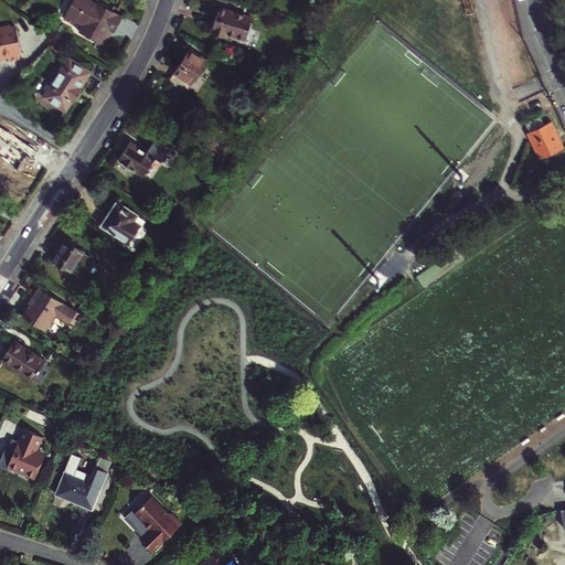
[(123,14),(106,6),(88,41),(106,50),(123,14)]
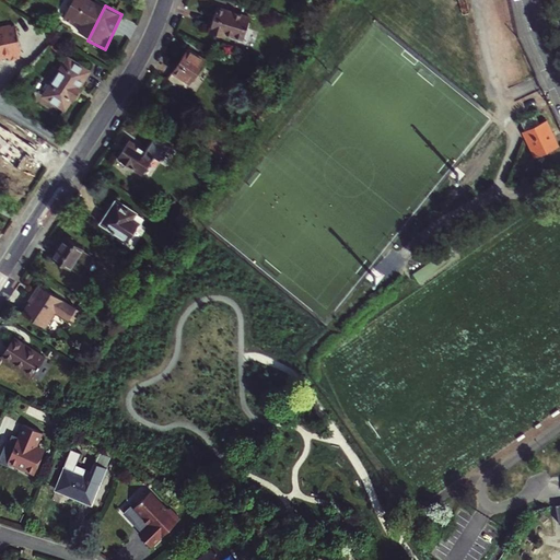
[(218,8),(210,32),(225,35),(226,33),(245,38),(251,16),(218,8)]
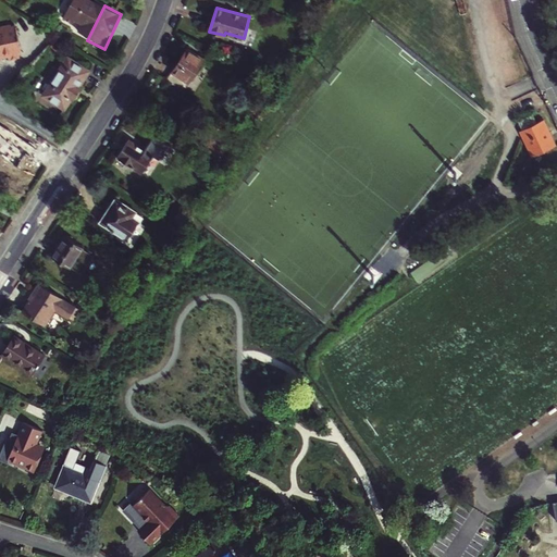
[(0,24),(0,65),(4,58),(27,53),(20,24),(1,27),(0,24)]
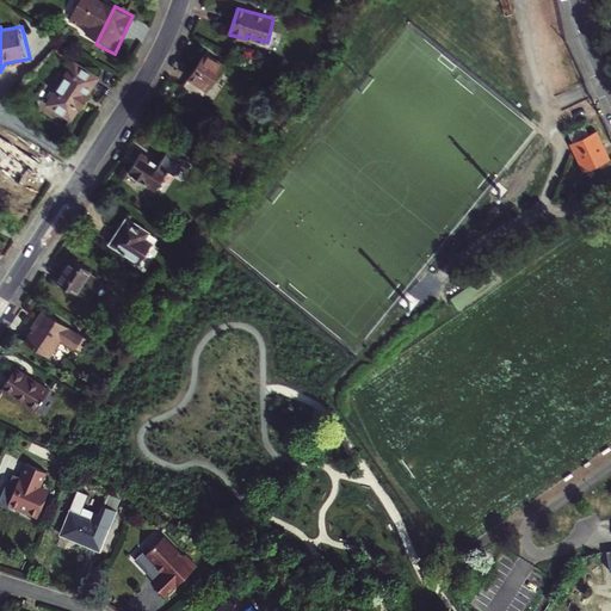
[(204,53),(183,86),(203,98),(224,65),(204,53)]
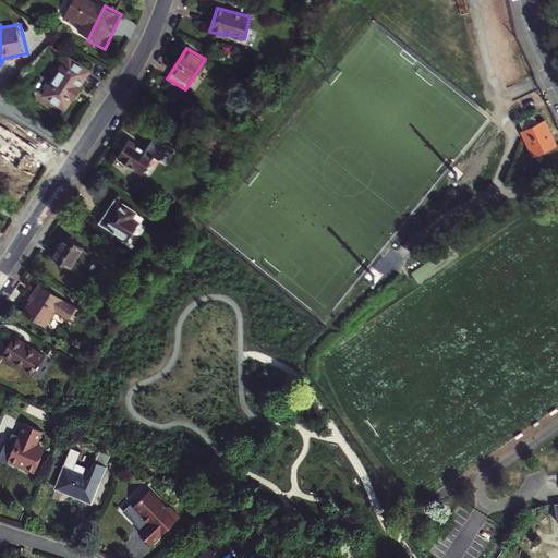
[(87,71),(67,57),(43,94),(65,109),(81,86),(79,84),(87,71)]
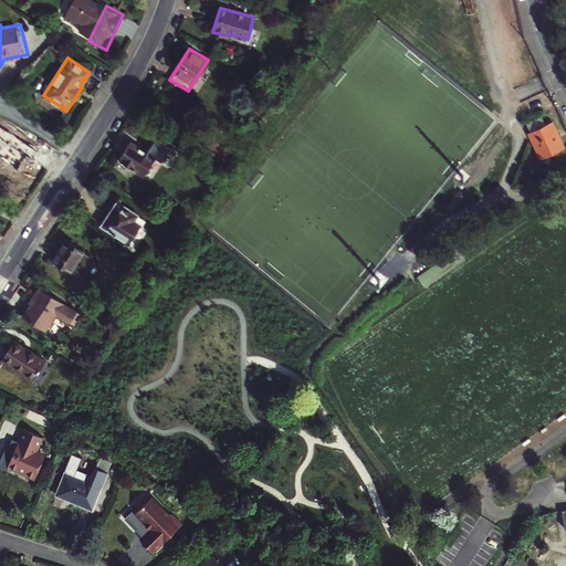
[(565,148),(552,122),(528,133),(541,159),(565,148)]
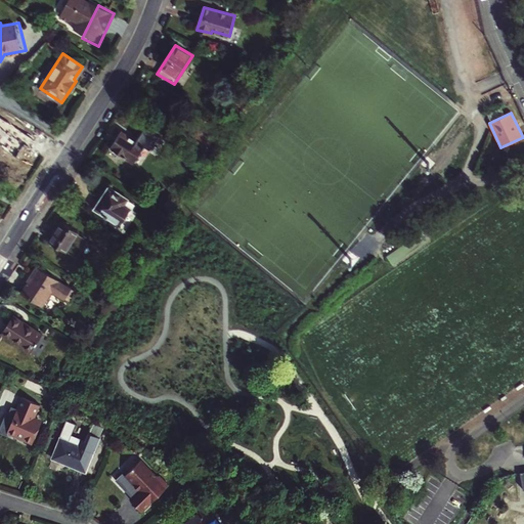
[(111,147),(134,163),(144,146),(121,132),(111,147)]
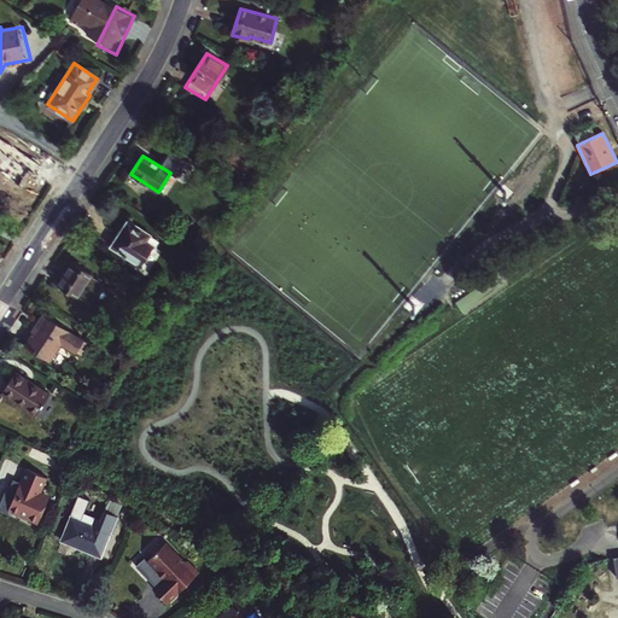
[(157,240),(129,221),(112,246),(143,266),(155,246),(153,246),(157,240)]
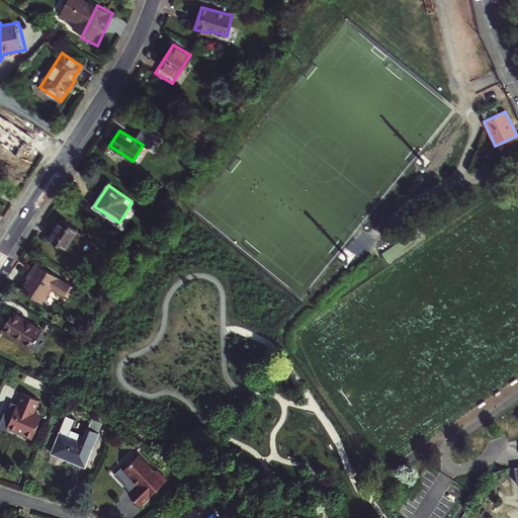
[(62,220),(61,220),(49,239),(65,250),(78,230),(69,225),(70,223),(63,219),(62,220)]
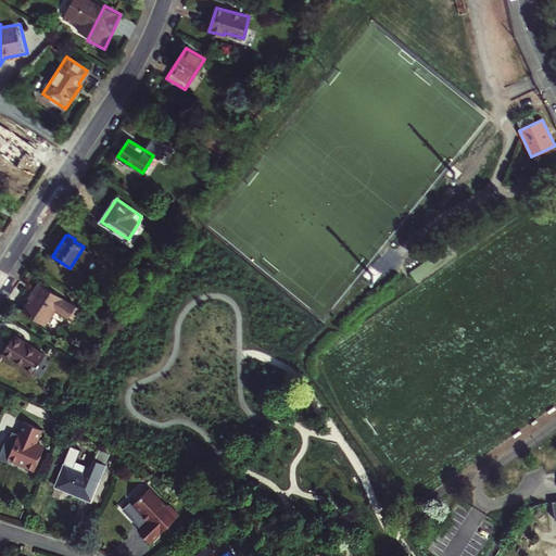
[(37,282),(32,292),(34,294),(23,311),(43,325),(54,308),(73,320),(80,310),(37,282)]
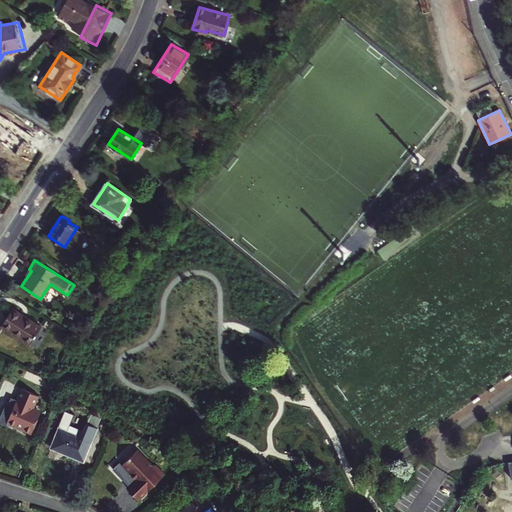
[(13,308),(1,326),(30,345),(42,327),(13,308)]
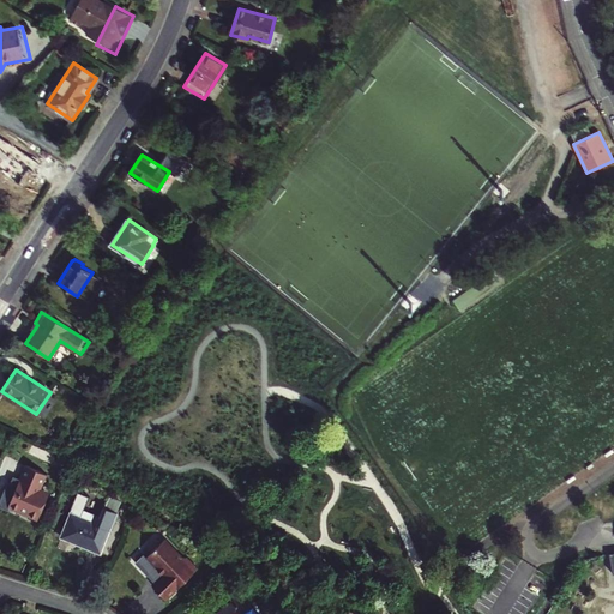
[(24,462),(6,505),(38,519),(52,489),(43,487),(49,473),(24,462)]
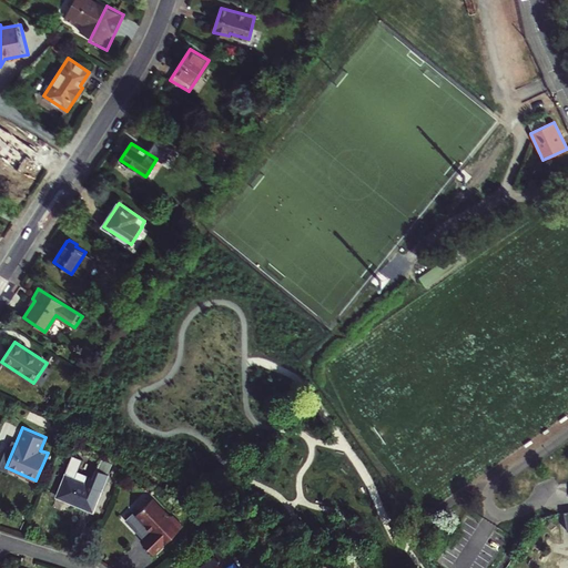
[(66,476),(58,496),(71,501),(72,499),(77,501),(75,505),(92,511),(108,475),(95,470),(92,479),(77,473),(82,460),(71,456),(64,476),(66,476)]
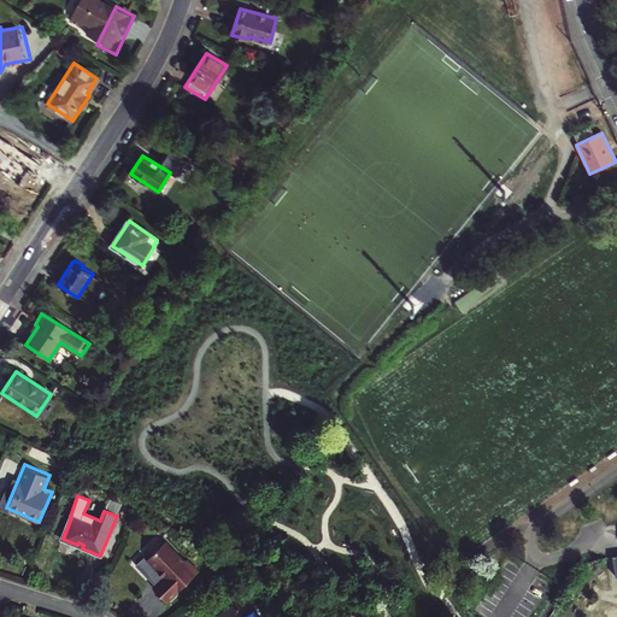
[(184,563),(168,544),(145,563),(156,575),(158,573),(164,579),(153,588),(166,604),(200,576),(189,564),(184,563)]
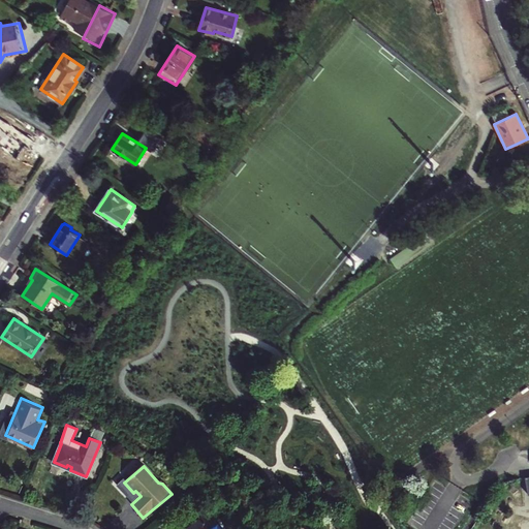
[(223,528),(210,510),(187,527),(189,528),(223,528)]
